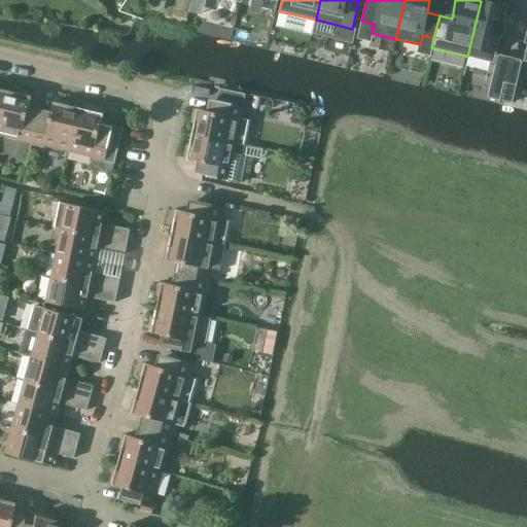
[(504,6),(481,1),(467,57),(492,62),(498,36),(501,37),(505,24),(501,23),(504,6)]
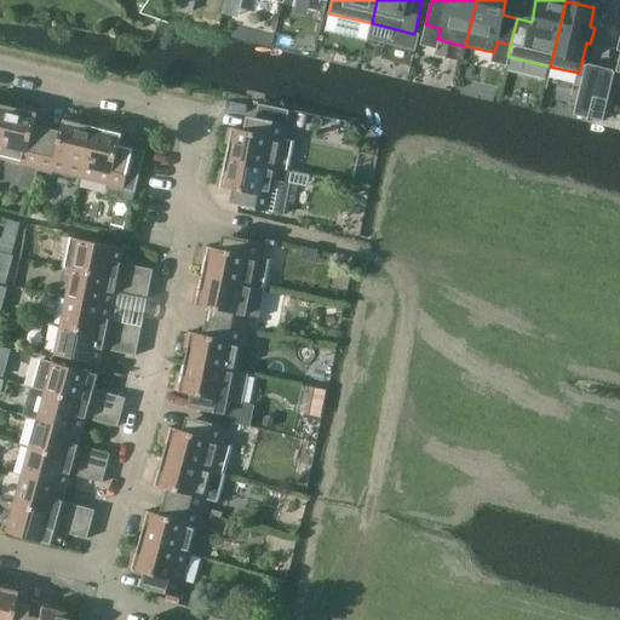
[(592,97),(600,69),(585,65),(585,68),(579,95),(592,97)]
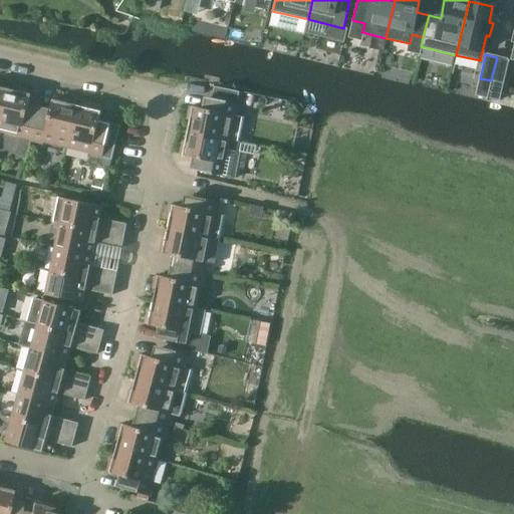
[(509,60),(497,57),(491,80),(503,83),(508,62),(509,60)]
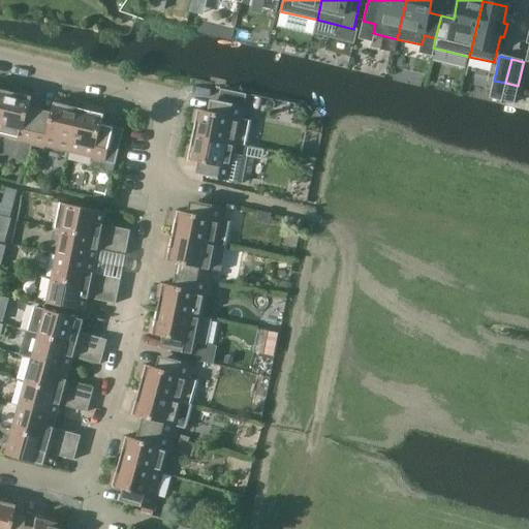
[(505,83),(501,101),(514,103),(518,86),(505,83)]
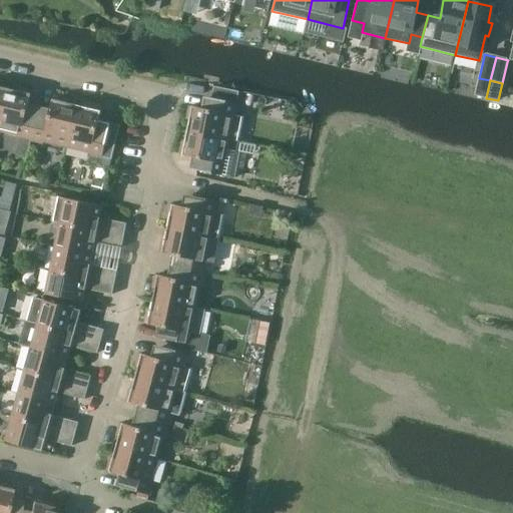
[(213,87),(211,98),(203,97),(201,109),(189,106),(186,120),(188,120),(186,131),(229,140),(228,140),(238,142),(243,117),(235,116),(237,104),(230,102),(233,91),(213,87)]
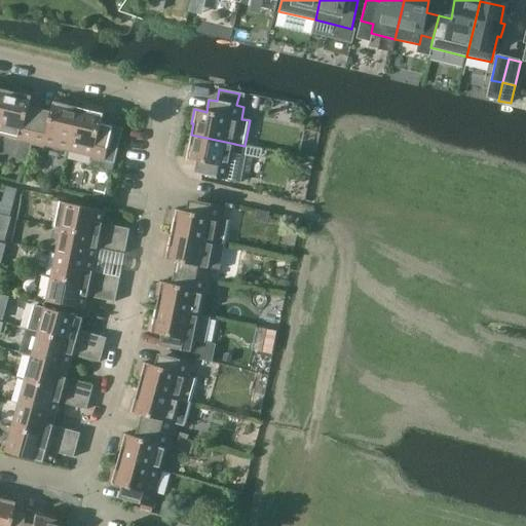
[(17,94),(6,91),(0,116),(0,136),(20,141),(20,142),(32,144),(40,109),(29,107),(32,95),(17,91),(17,94)]
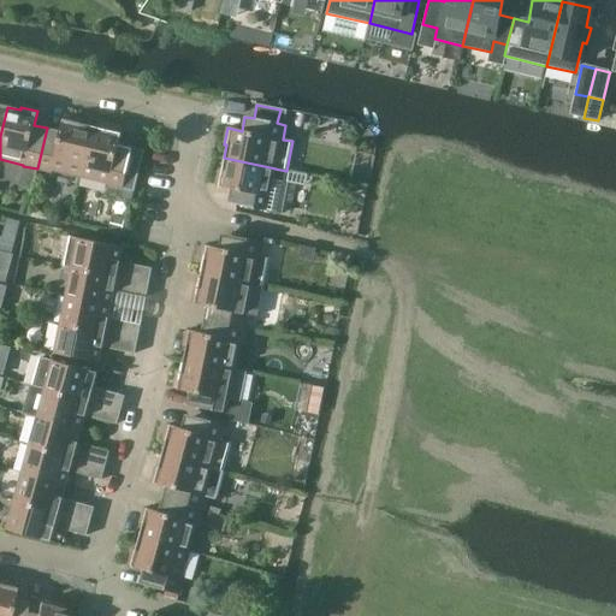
[(80,178),(92,128),(78,124),(80,122),(63,118),(60,131),(47,128),(37,169),(52,172),(52,171),(80,178)]
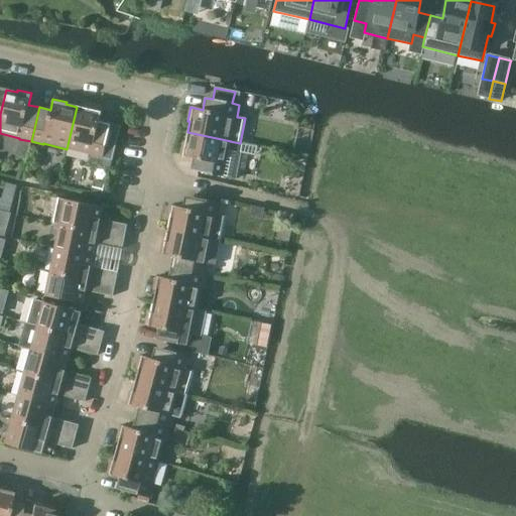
[(88,109),(77,107),(67,149),(90,155),(102,158),(110,124),(99,122),(102,110),(88,107),(88,109)]
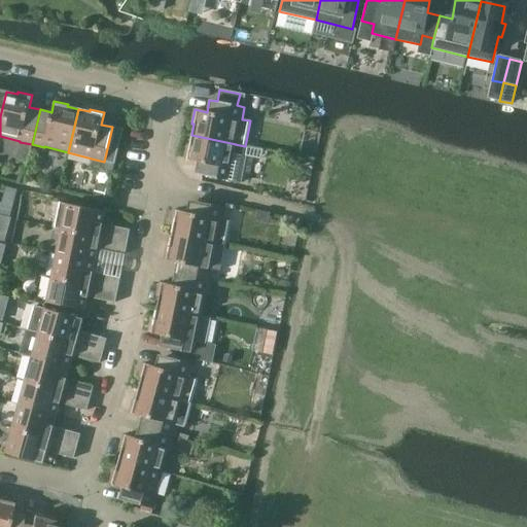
[(243,155),(245,146),(235,144),(236,144),(191,135),(189,146),(187,146),(184,160),(197,162),(194,174),(240,183),(245,155),(243,155)]
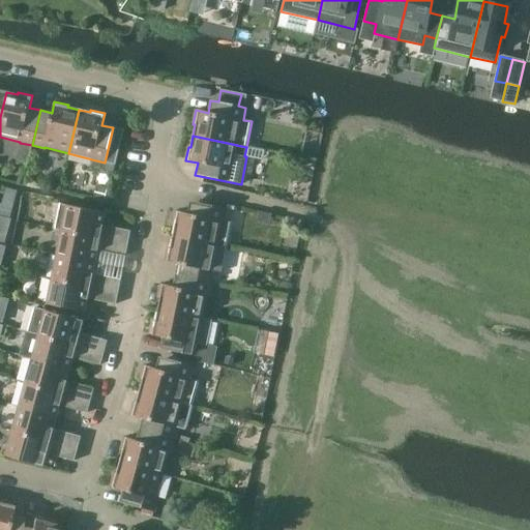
[(2,199),(0,207),(0,214),(11,217),(16,203),(2,199)]
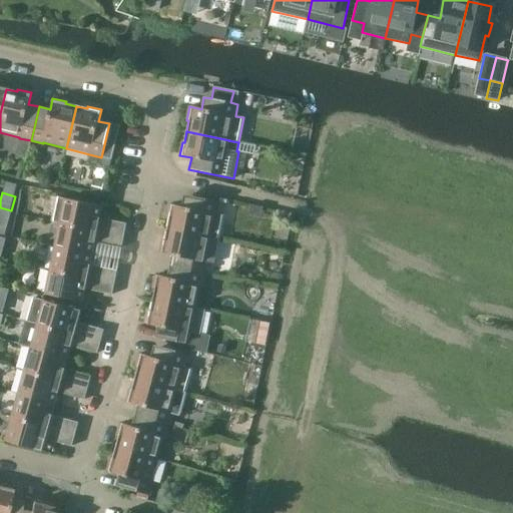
[(217,202),(191,196),(183,195),(181,206),(169,204),(166,218),(169,218),(167,229),(209,238),(218,240),(223,215),(215,214),(217,202)]
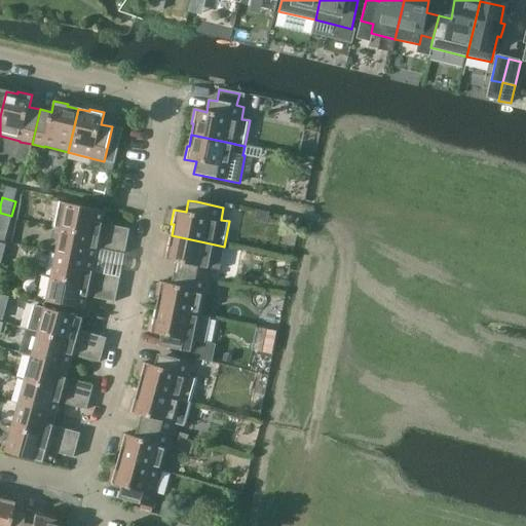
[(105,212),(101,211),(57,201),(51,227),(61,229),(126,242),(129,230),(102,224),(105,212)]
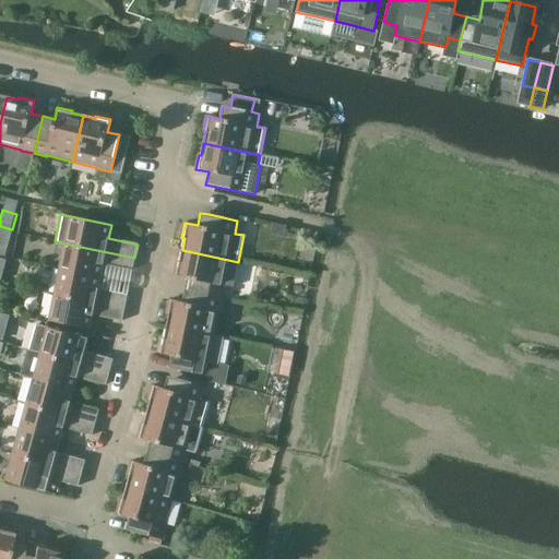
[(274,224),(272,234),(285,236),(287,226),(274,224)]
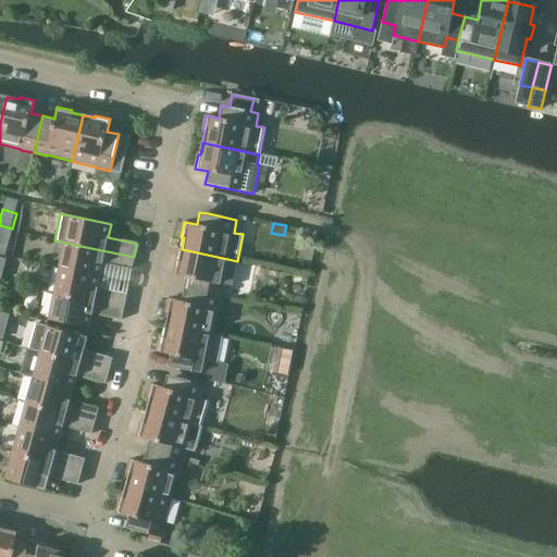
[(0,226),(0,254),(4,255),(11,231),(0,226)]
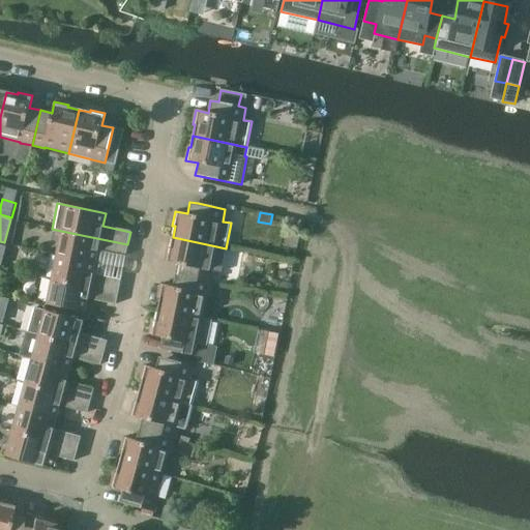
[(95,263),(97,251),(125,257),(127,244),(61,231),(57,255),(95,263)]
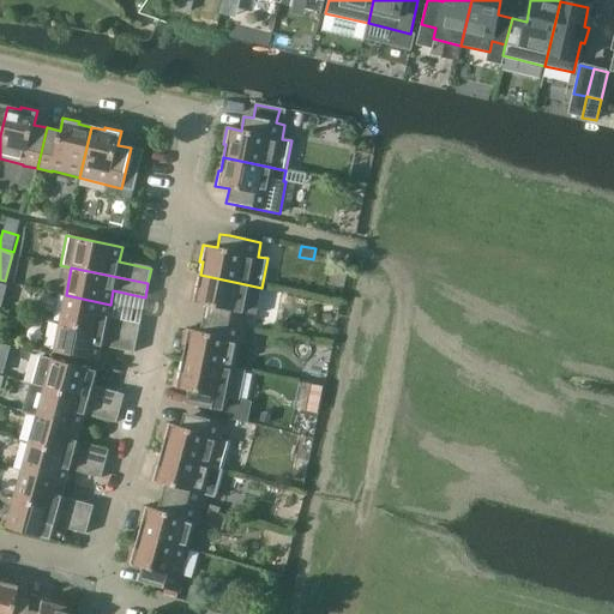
[(245,313),(251,286),(200,275),(197,288),(194,287),(191,304),(205,306),(203,319),(244,327),(246,313),(245,313)]
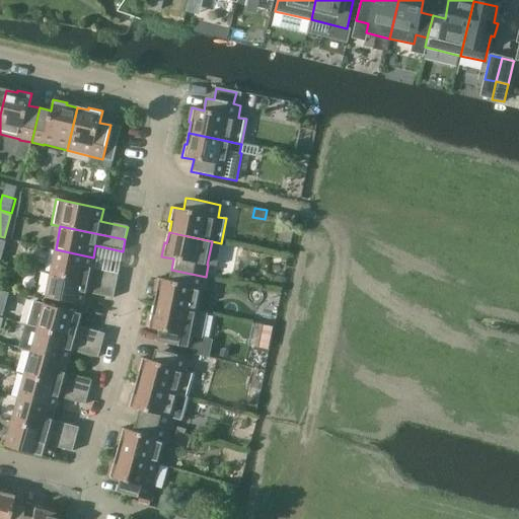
[(118,275),(91,269),(93,257),(56,249),(51,274),(116,287),(118,275)]
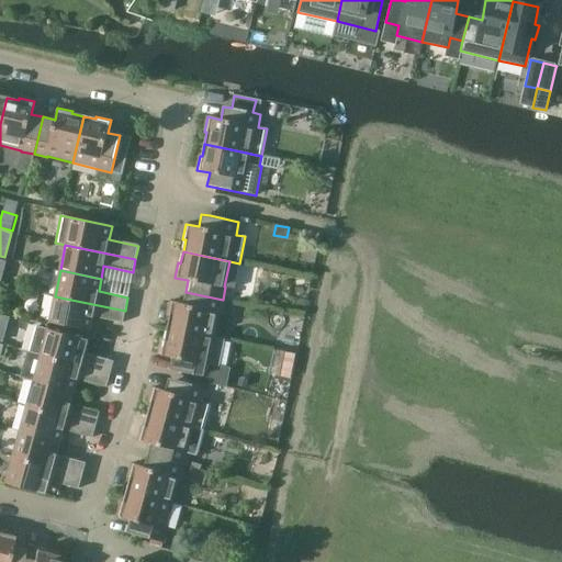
[(221,313),(223,300),(186,292),(183,304),(170,302),(167,316),(170,317),(167,328),(214,338),(218,313),(221,313)]
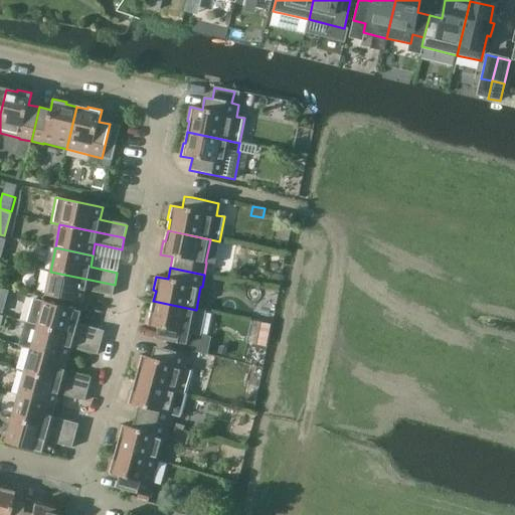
[(82,303),(86,291),(112,297),(115,285),(50,272),(45,296),(82,303)]
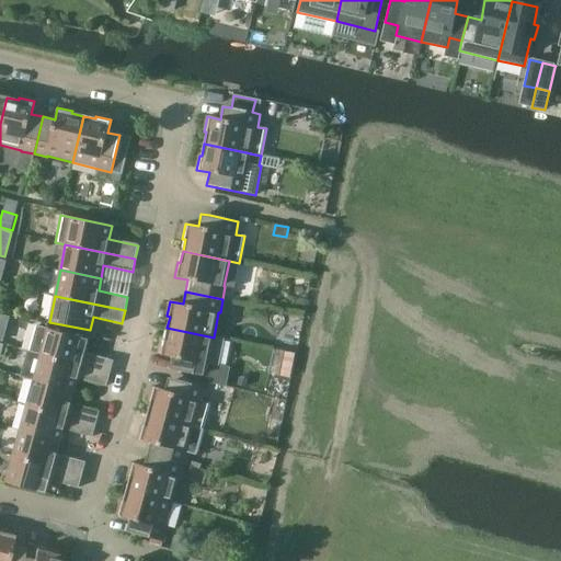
[(113,361),(84,353),(88,340),(35,325),(27,351),(41,355),(110,374),(113,361)]
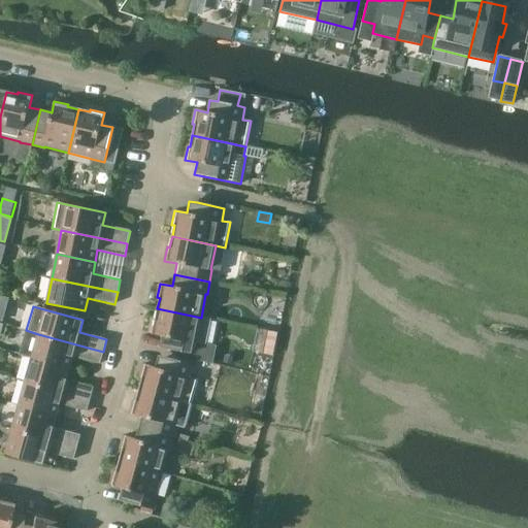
[(201,318),(157,308),(155,320),(153,320),(150,333),(162,336),(159,348),(195,355),(197,343),(205,344),(210,320),(201,318)]
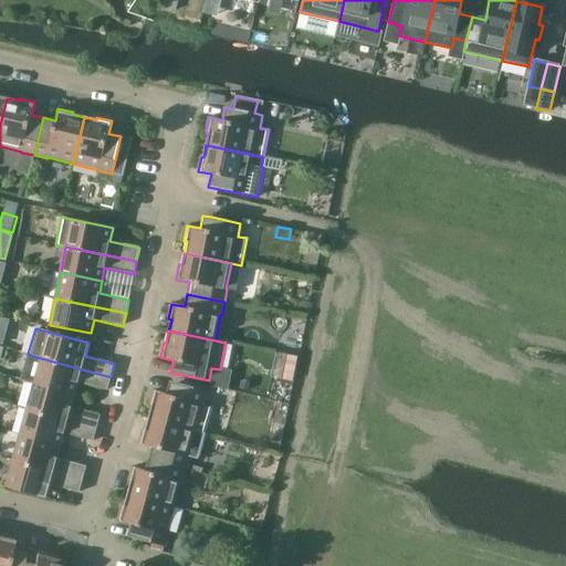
[(275,353),(271,377),(292,380),(296,357),(275,353)]
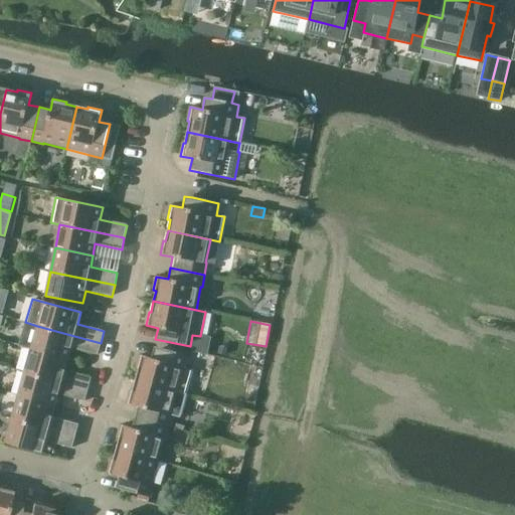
[(67,359),(70,348),(98,355),(101,343),(37,326),(31,349),(67,359)]
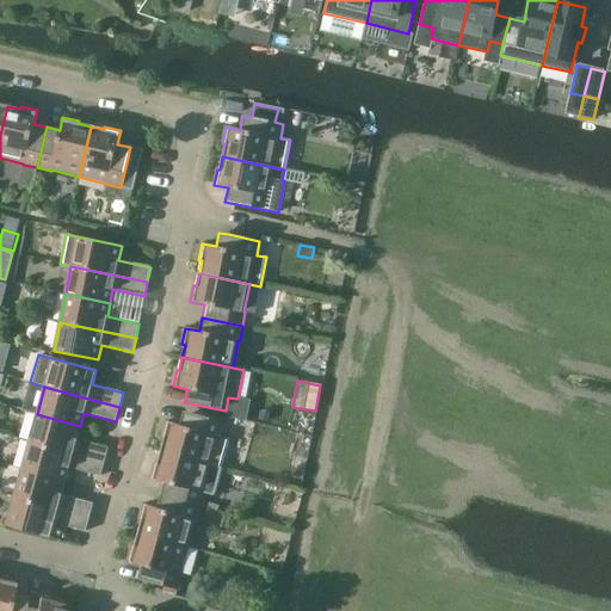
[(223,423),(192,414),(184,412),(179,425),(166,421),(161,437),(164,438),(160,451),(210,464),(221,468),(229,439),(220,436),(223,423)]
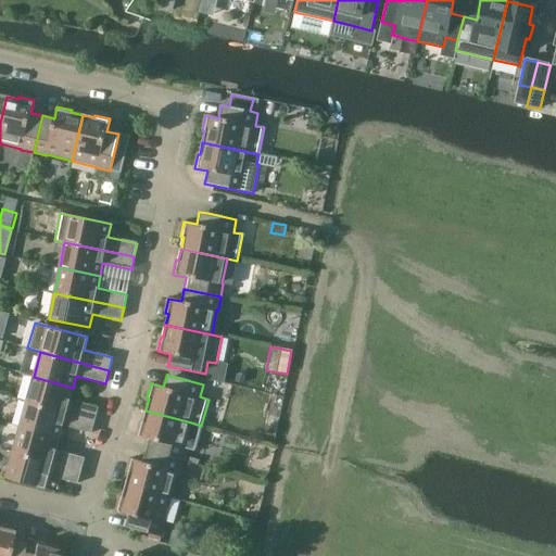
[(98,407),(70,400),(73,388),(34,377),(26,402),(95,420),(98,407)]
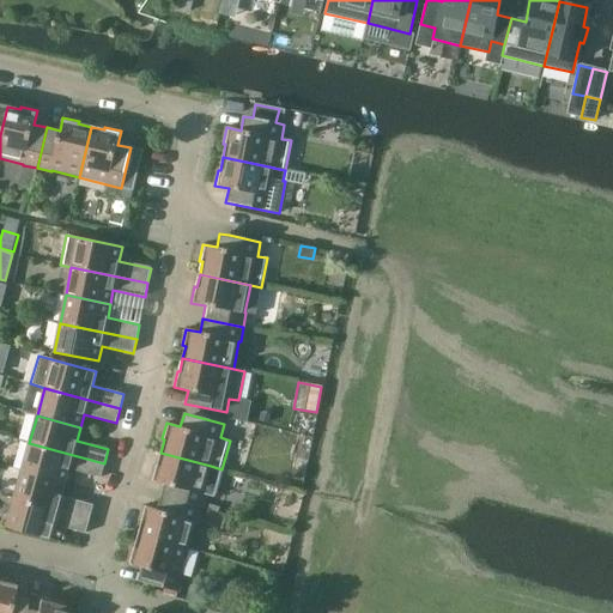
[(101,478),(104,463),(29,443),(22,471),(60,481),(65,483),(68,469),(101,478)]
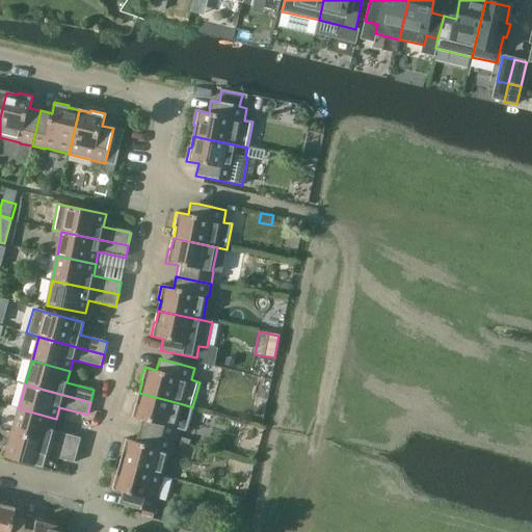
[(183,404),(139,393),(136,404),(134,403),(131,417),(142,420),(139,431),(175,441),(178,428),(177,428),(183,404)]
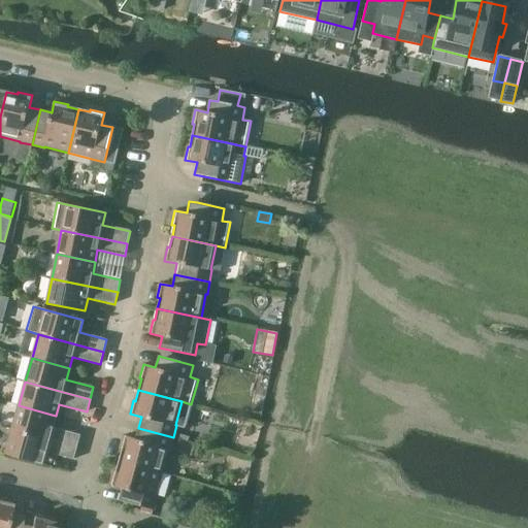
[(53,427),(56,416),(52,415),(19,405),(11,429),(76,448),(80,435),(53,427)]
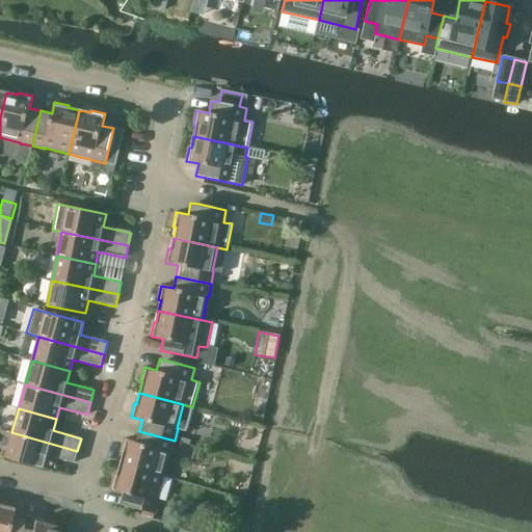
[(170,453),(175,441),(139,431),(136,443),(125,439),(121,453),(123,453),(120,464),(163,476),(169,453),(170,453)]
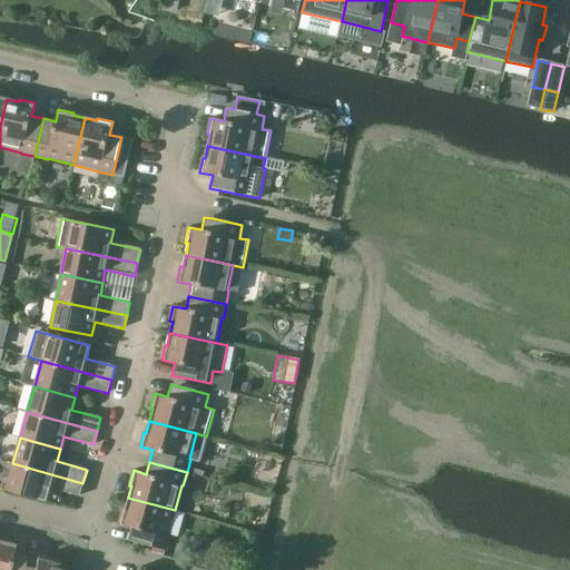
[(46,501),(50,488),(79,495),(82,483),(12,463),(6,490),(46,501)]
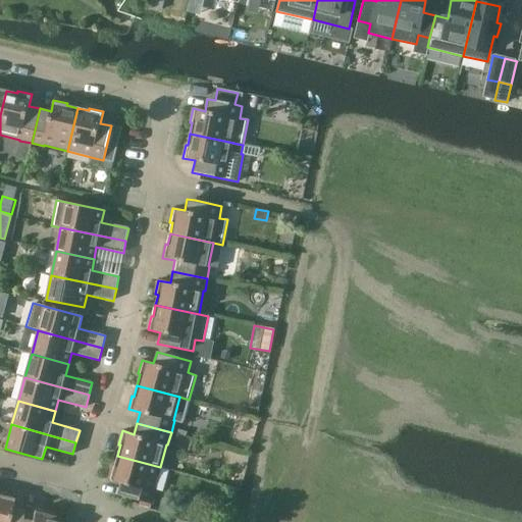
[(160,467),(117,456),(114,467),(112,466),(108,479),(120,483),(117,494),(151,504),(155,491),(154,490),(160,467)]
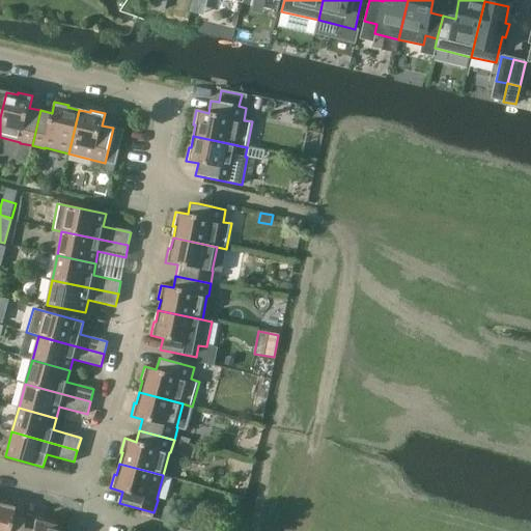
[(19,530),(21,527),(22,520),(10,516),(12,504),(0,501),(0,530),(19,530)]
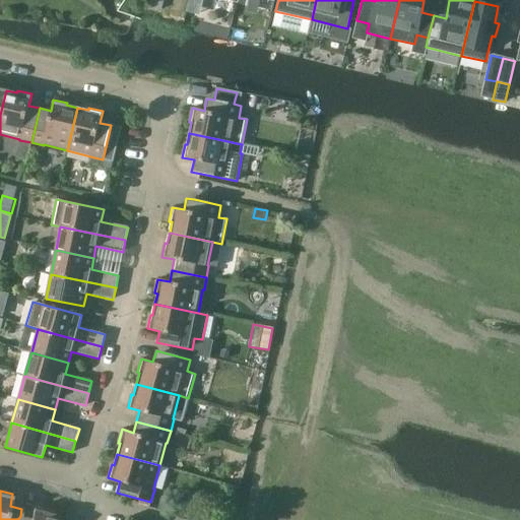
[(33,507),(29,519),(20,516),(18,519),(56,519),(57,515),(46,512),(46,510),(33,507)]
